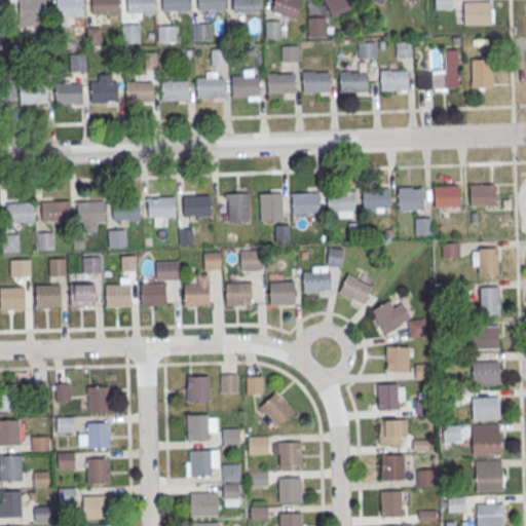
[(19,0),(44,0),(44,16),(19,17),(19,0)]
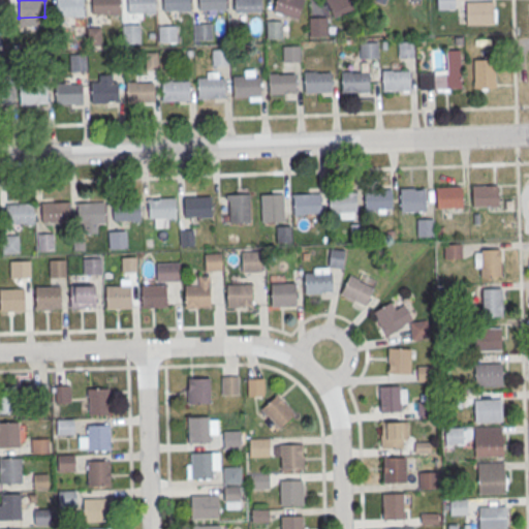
[(56,0),(82,0),(83,14),(57,16),(56,0)]
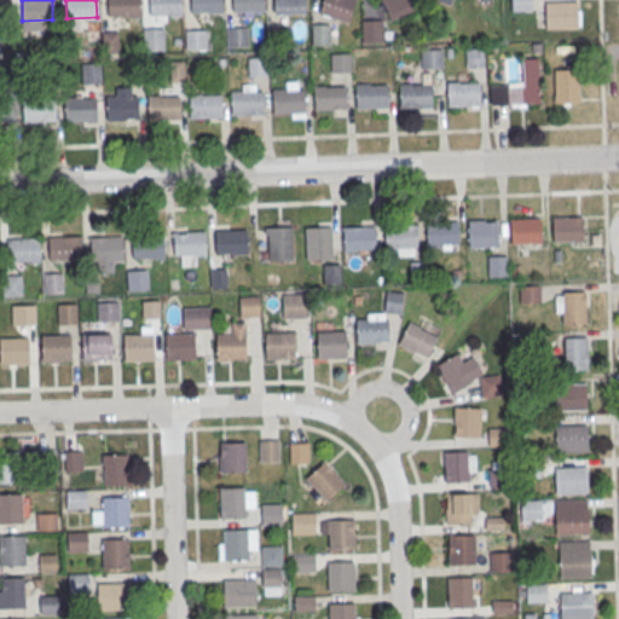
[(108,0),(138,0),(139,16),(109,17),(108,0)]
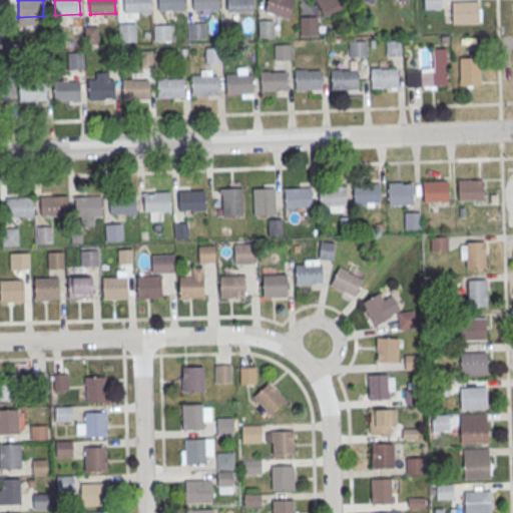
[(123,0),(148,0),(149,12),(124,13),(123,0)]
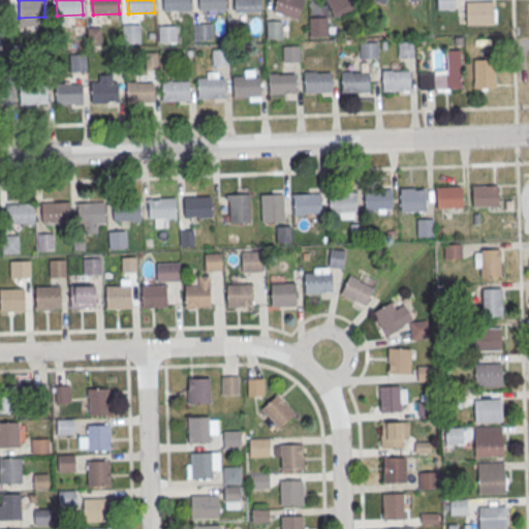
[(163,0),(189,0),(190,10),(164,11),(163,0)]
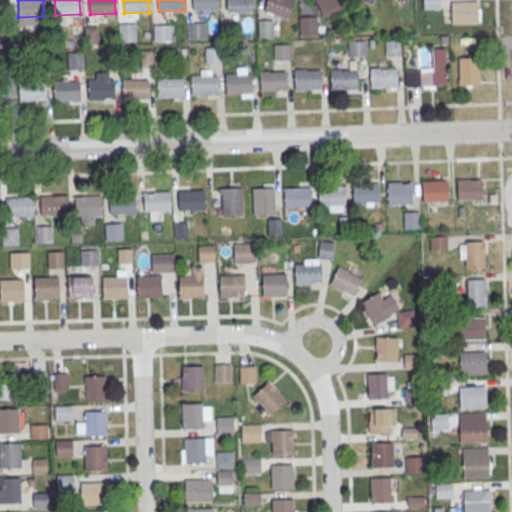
[(192,0),(217,0),(218,9),(193,10),(192,0)]
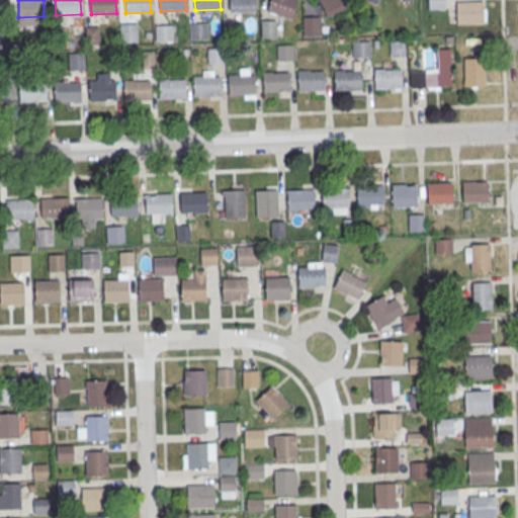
[(229,0),(254,0),(255,9),(230,10),(229,0)]
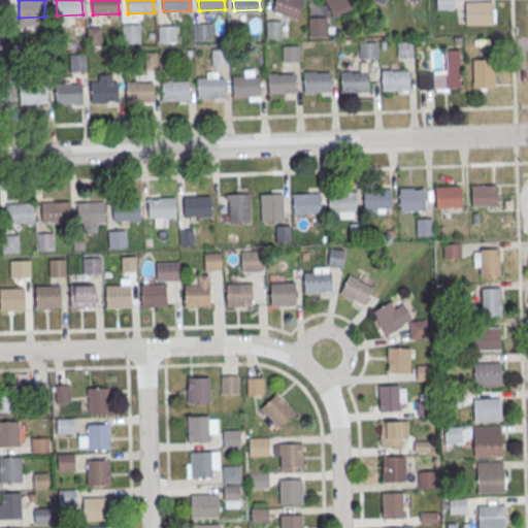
[(297,19),(302,0),(275,0),(272,10),(297,19)]
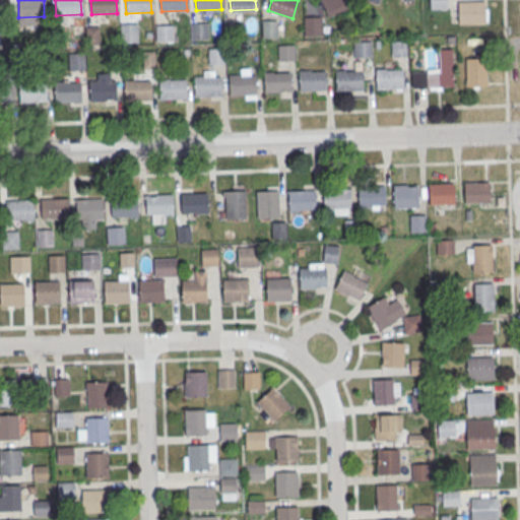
[(320,0),(327,17),(350,8),(346,0),(320,0)]
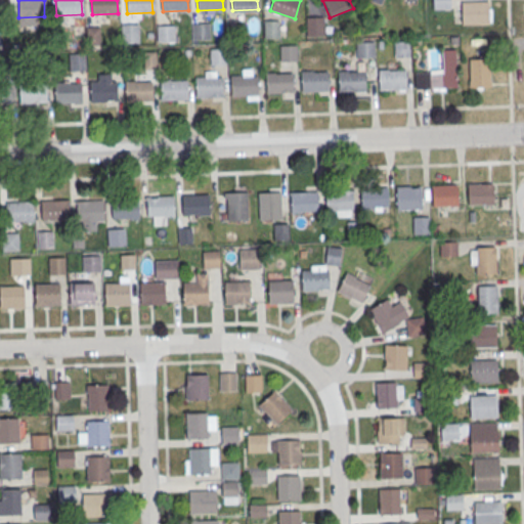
[(433,0),(449,0),(450,9),(434,10),(433,0)]
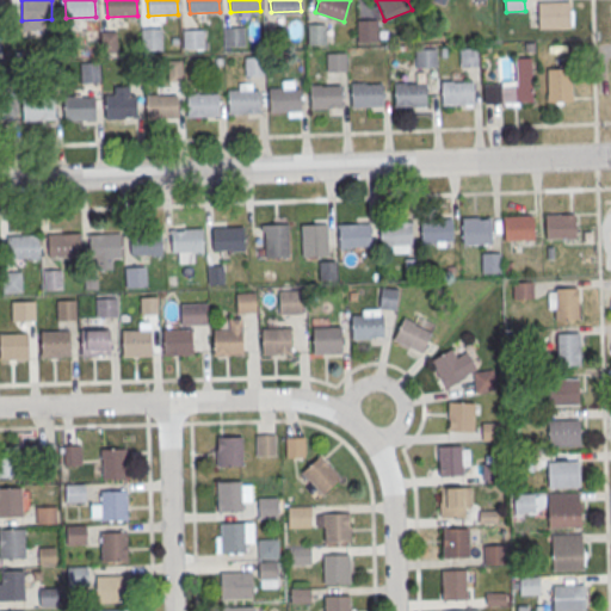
[(538,1),(569,0),(569,28),(539,28),(538,1)]
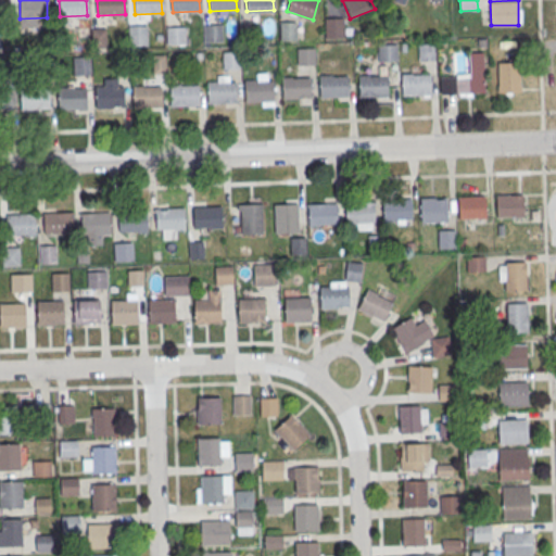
[(325,19),(325,37),(343,37),(343,19),(325,19)]
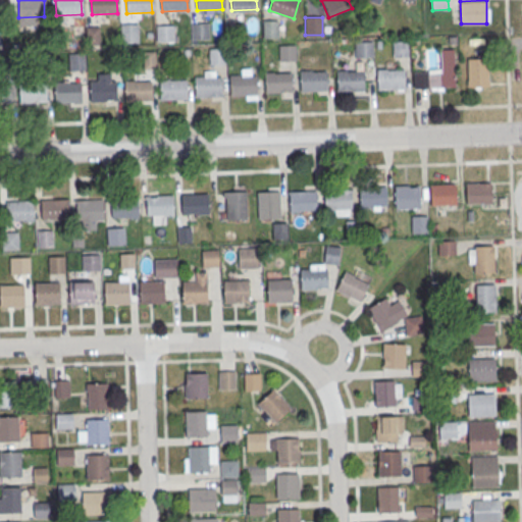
[(263,37),(277,37),(277,20),(263,20),(263,37)]
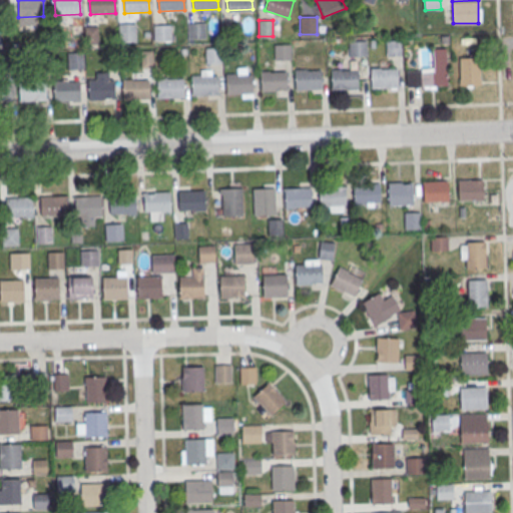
[(205,22),(187,22),(187,38),(205,38),(205,22)]
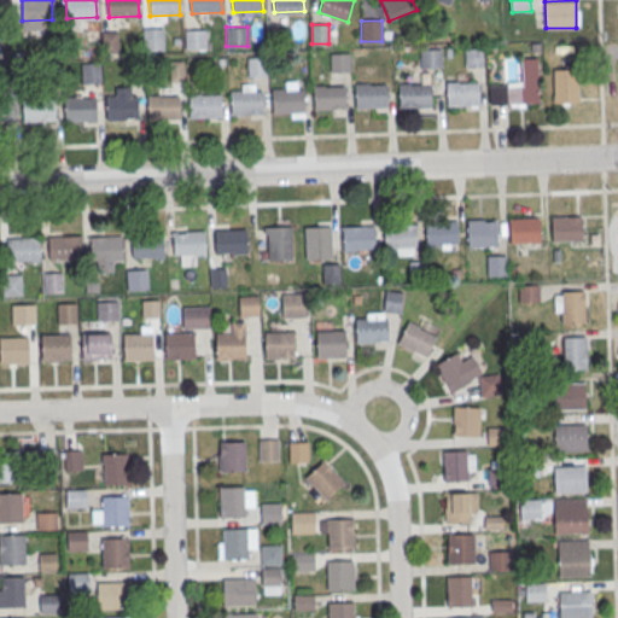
[(163,50),(163,29),(144,29),(144,50),(163,50)]
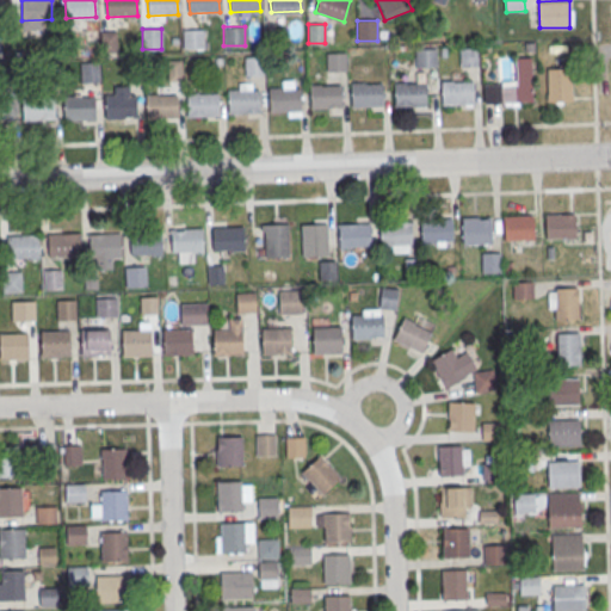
[(204,48),(203,29),(183,29),(184,49),(204,48)]
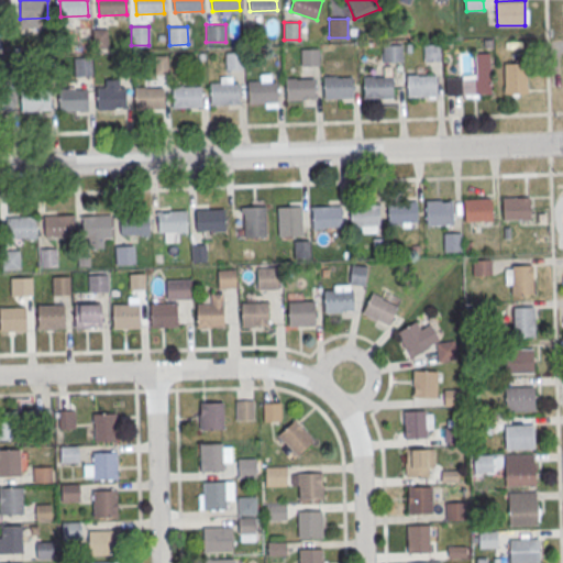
[(106,29),(94,29),(94,47),(106,47),(106,29)]
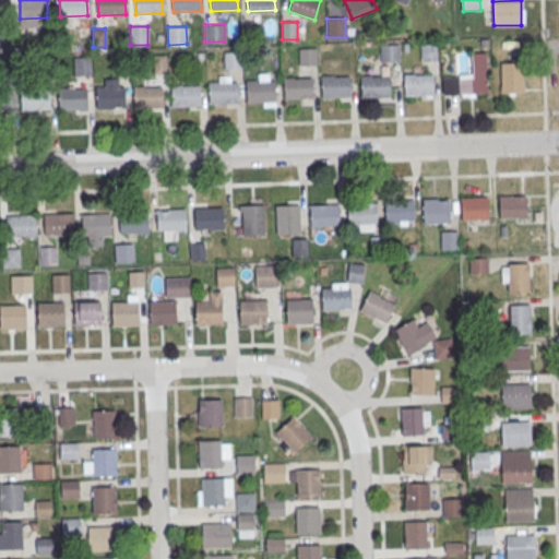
[(437,44),(421,44),(421,60),(437,60),(437,44)]
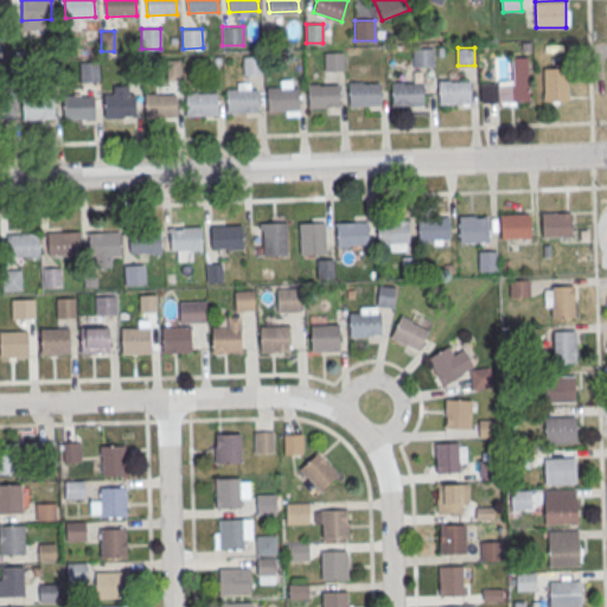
[(413,49),(413,65),(433,65),(433,49),(413,49)]
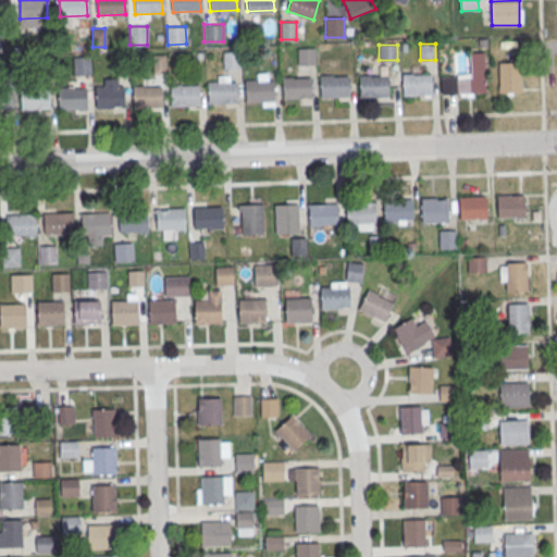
[(298,48),(298,65),(316,65),(316,48),(298,48)]
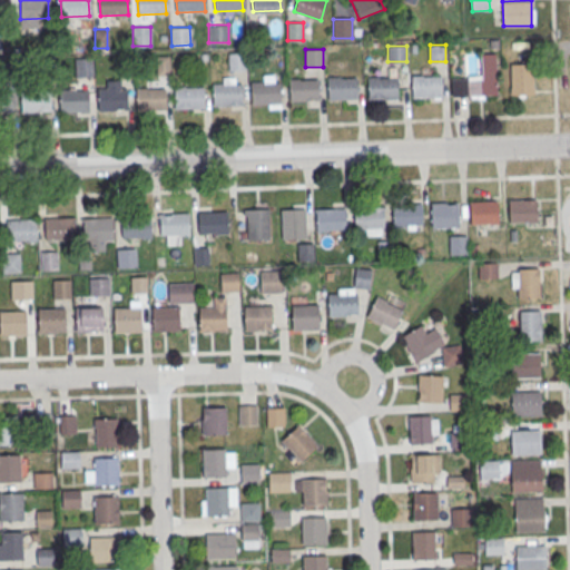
[(229,69),(246,69),(246,52),(229,52),(229,69)]
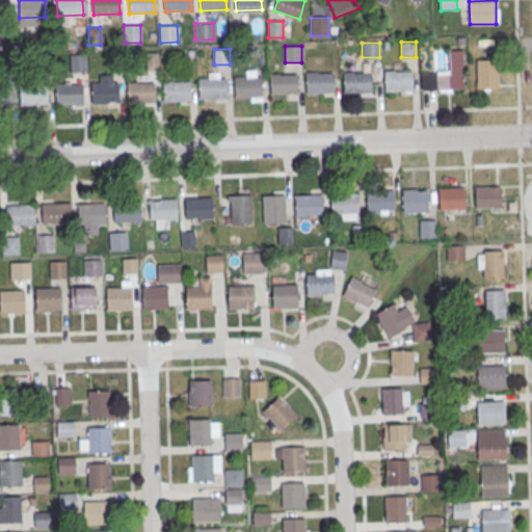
[(462,89),(462,50),(448,50),(448,71),(422,71),(422,89),(462,89)]
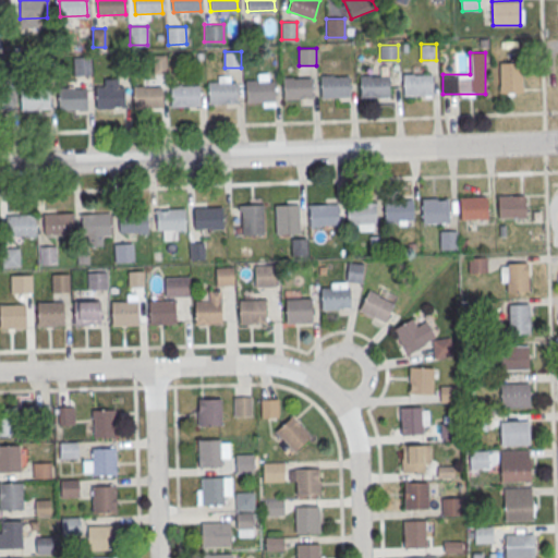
[(153,72),(166,72),(166,55),(153,55),(153,72)]
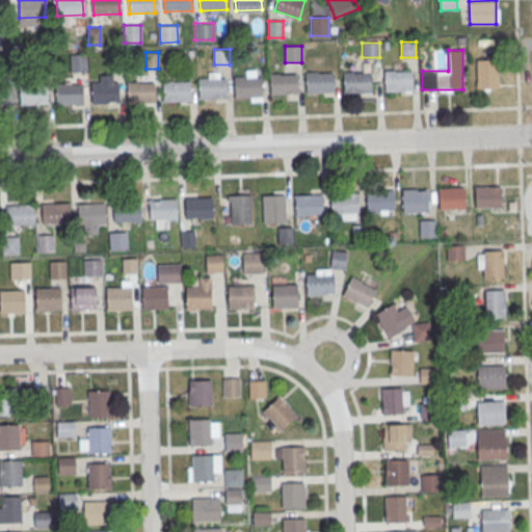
[(71,71),(85,71),(85,54),(71,54),(71,71)]
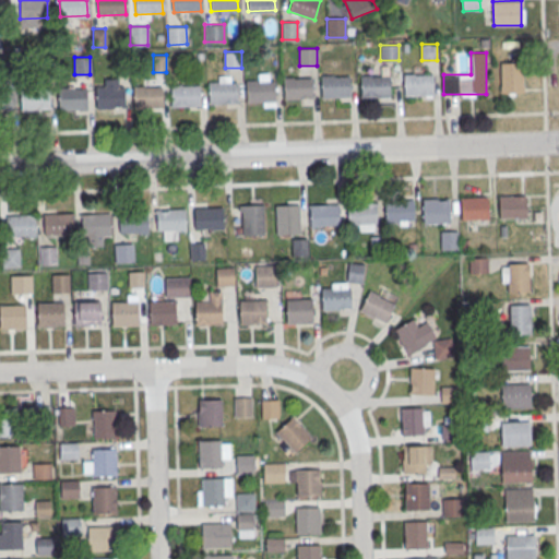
[(500,93),(522,93),(522,62),(500,62),(500,93)]
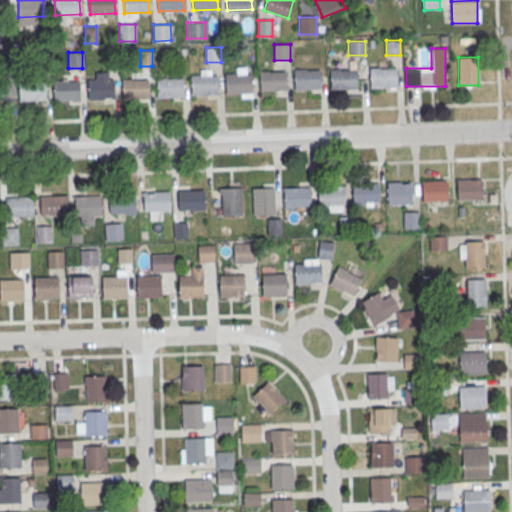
[(370,68),(395,67),(395,87),(370,88),(370,68)]
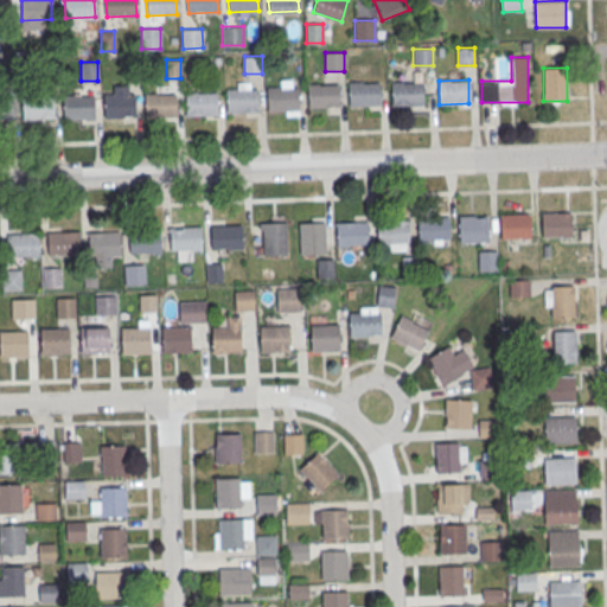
[(308,83),(338,82),(339,106),(310,107),(308,83)]
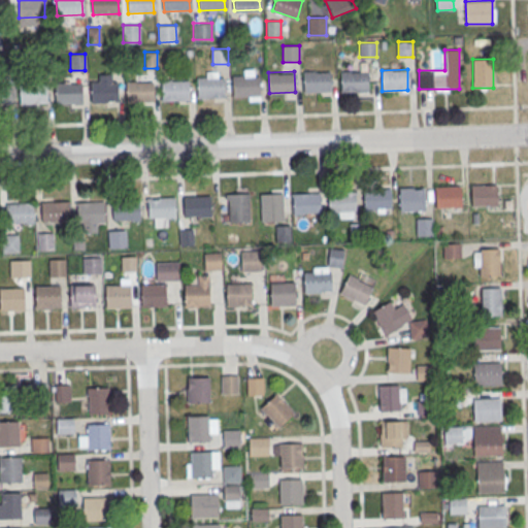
[(304,72),(330,71),(330,92),(304,93),(304,72)]
